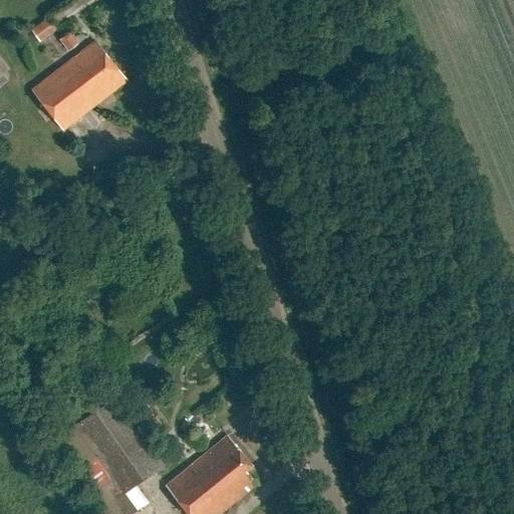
[(30,28),(39,40),(57,27),(48,15),(30,28)]
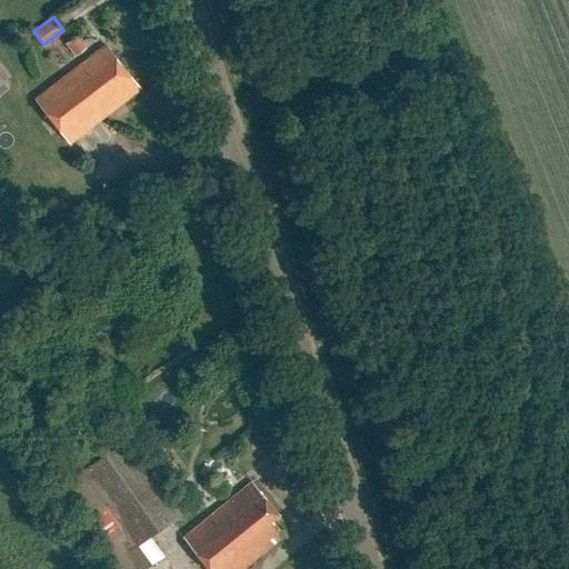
[(76,33),(65,42),(75,55),(86,46),(76,33)]
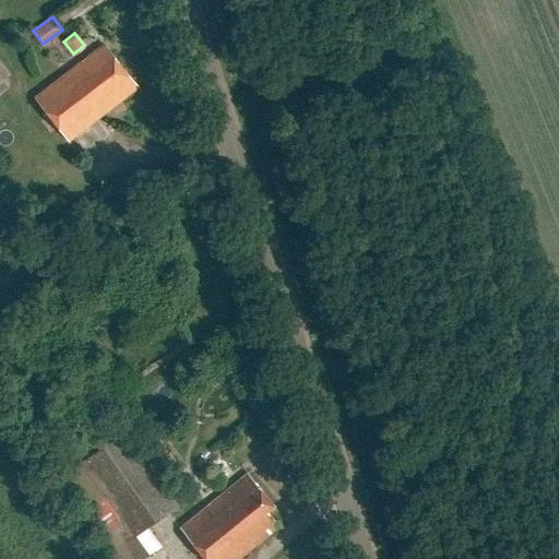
[(103,45),(34,98),(66,140),(135,87),(103,45)]
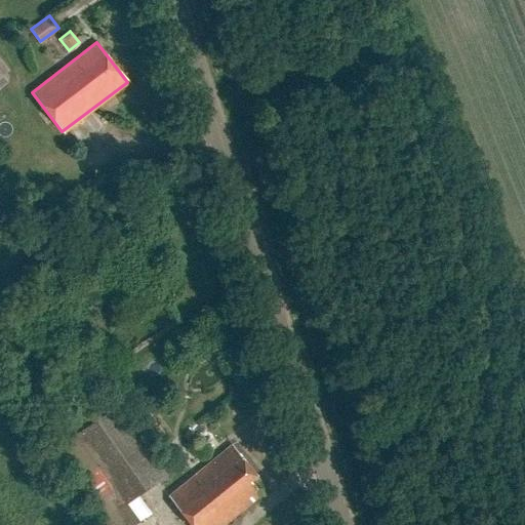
[(0,77),(10,70),(0,55),(0,77)]
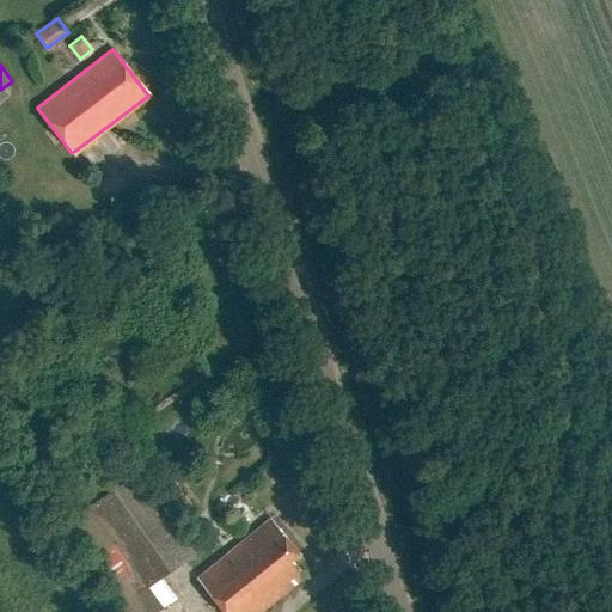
[(150,586),(196,550),(138,470),(60,526),(123,611),(154,611),(164,606),(150,586)]
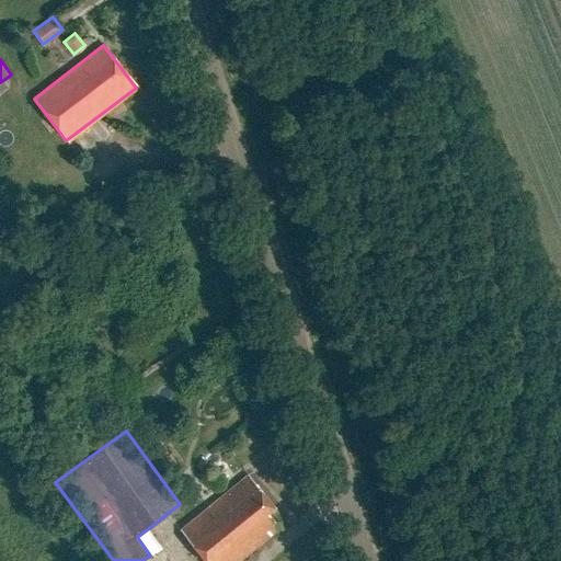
[(226,483),(216,471),(205,480),(216,492),(226,483)]
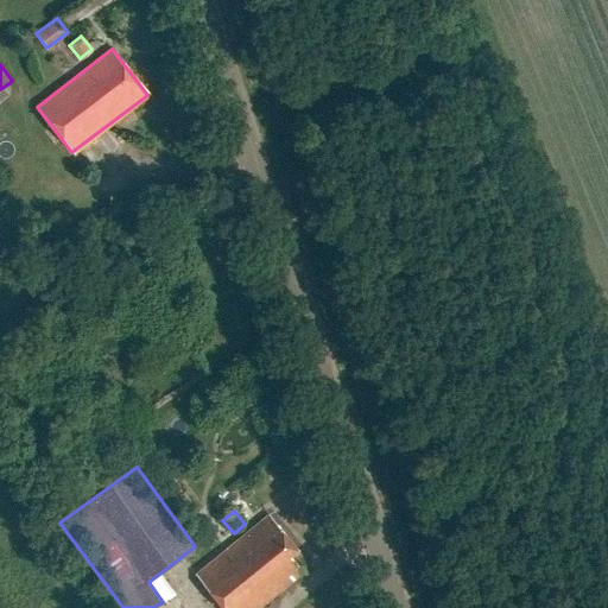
[(296,546),(285,533),(268,512),(194,571),(223,607),(253,607),(302,569),(287,552),(296,546)]
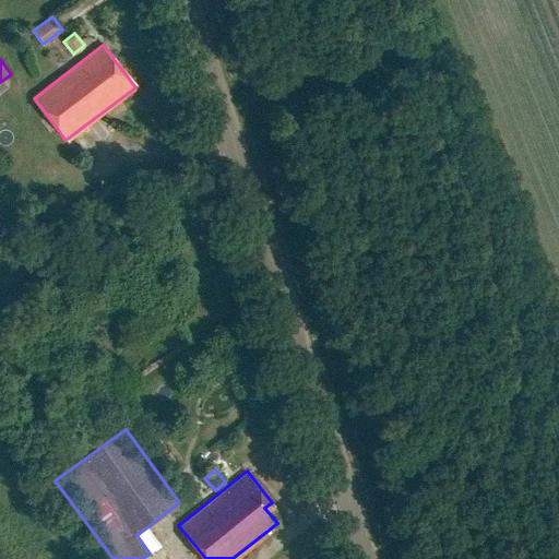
All buildings are outlined.
